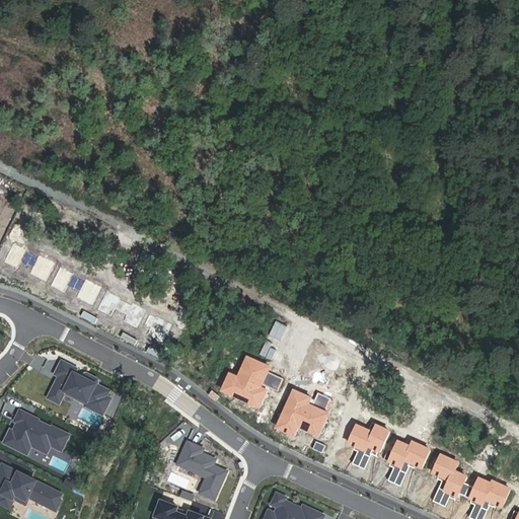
[(26,250),(13,244),(5,262),(18,268),(26,250)]
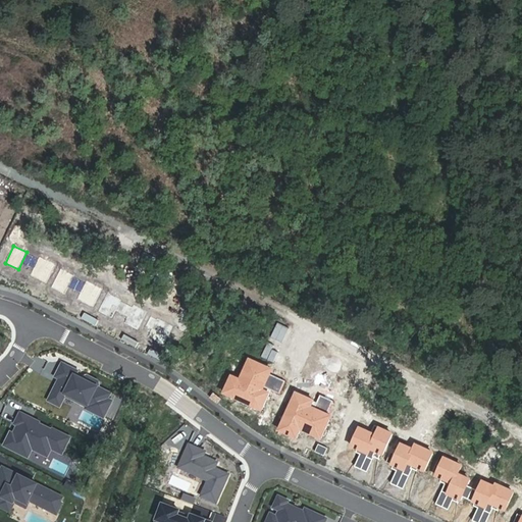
[(54,266),(39,258),(31,275),(46,282),(54,266)]
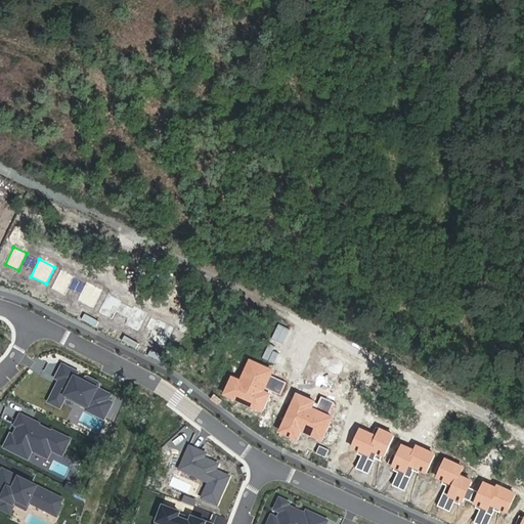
[(75,277),(60,270),(52,290),(66,296),(75,277)]
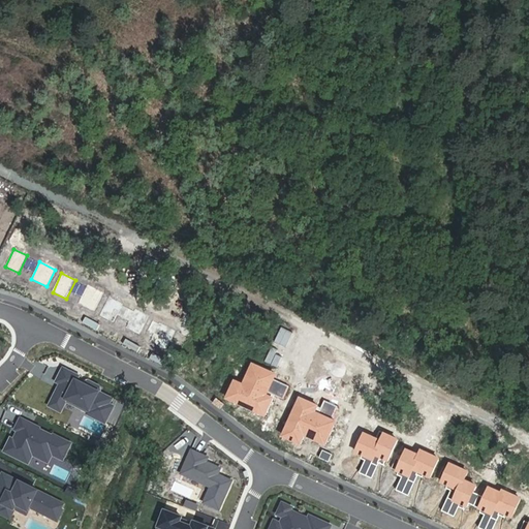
[(102,292),(88,285),(79,304),(94,311),(102,292)]
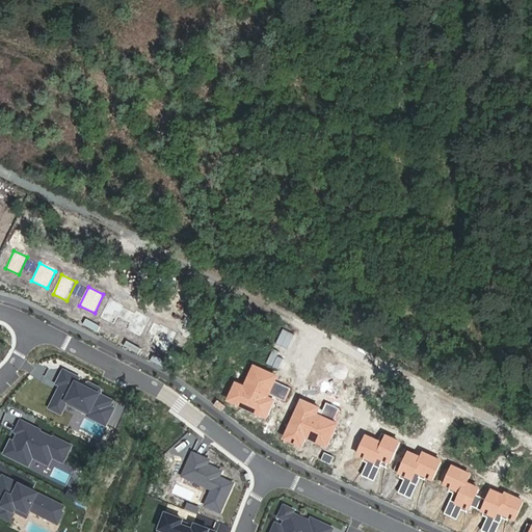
[(117,317),(130,323),(127,328),(140,335),(148,319),(149,317),(136,311),(135,313),(122,307),(123,304),(110,298),(100,318),(113,324),(117,317)]
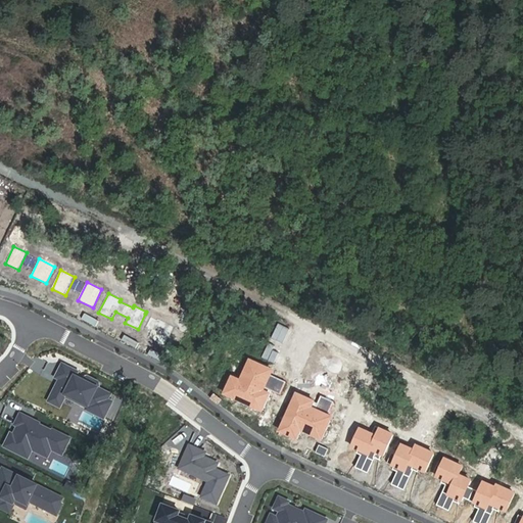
[(269,374),(270,370),(250,361),(242,378),(240,381),(232,377),(226,393),(263,412),(271,394),(273,391),(281,395),(286,382),(271,375),(269,374)]
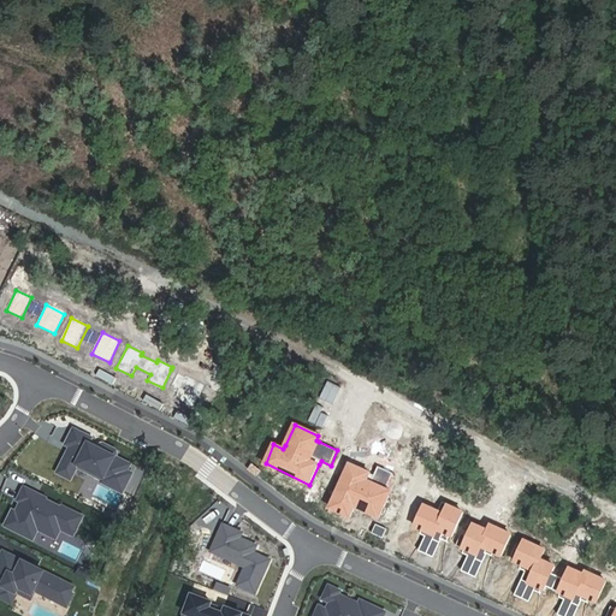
[(104,444),(99,445),(98,448),(90,443),(92,442),(93,439),(73,430),(66,445),(70,448),(61,465),(76,472),(78,467),(104,479),(101,483),(122,493),(132,474),(128,471),(131,465),(116,457),(117,455),(116,450),(104,444)]
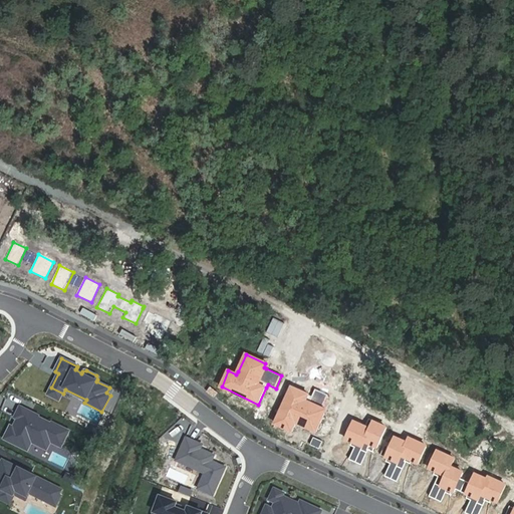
[(211,387),(208,392),(216,398),(219,394),(211,387)]
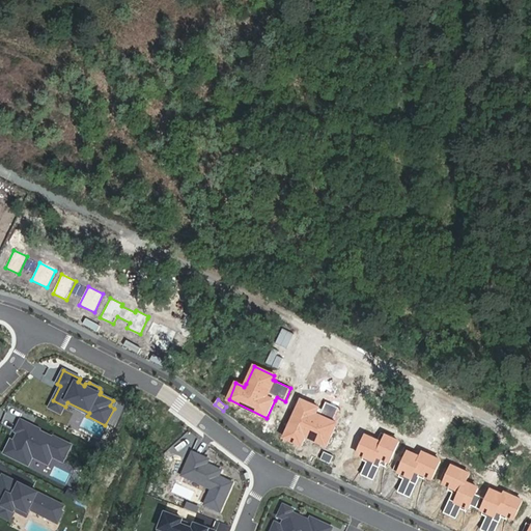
[(61,414),(65,407),(53,400),(49,408),(61,414)]
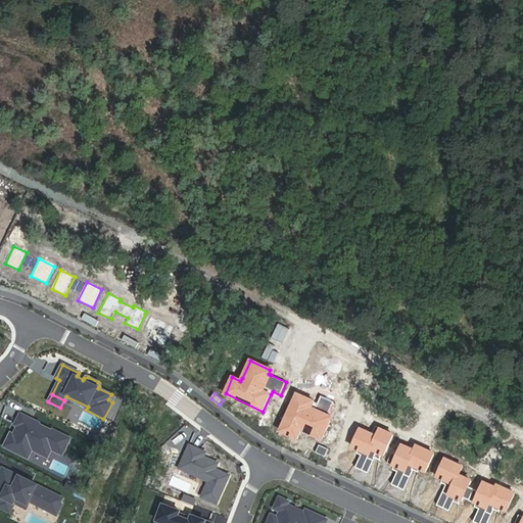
[(324,435),(331,421),(327,419),(329,414),(334,401),(322,395),(318,403),(302,396),(300,400),(295,398),(282,428),(287,430),(285,435),(297,440),(301,431),(317,438),(319,432),(324,435)]
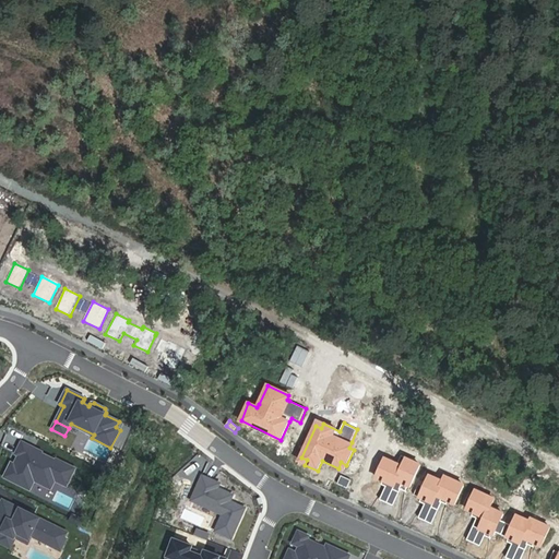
[(45,451),(23,441),(16,455),(19,458),(15,464),(13,462),(6,476),(33,490),(36,482),(54,489),(58,480),(69,486),(78,466),(58,458),(57,460),(44,453),(45,451)]
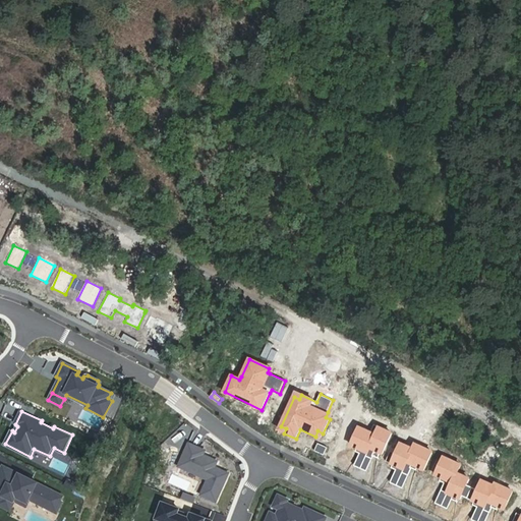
[(351,446),(357,449),(367,454),(366,456),(373,459),(374,457),(379,459),(380,459),(392,433),(380,427),(381,426),(374,424),(370,432),(359,427),(351,446)]
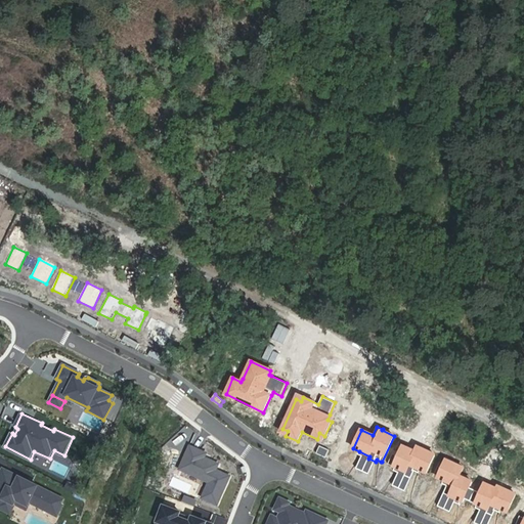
[(93,440),(103,444),(105,439),(96,434),(93,440)]
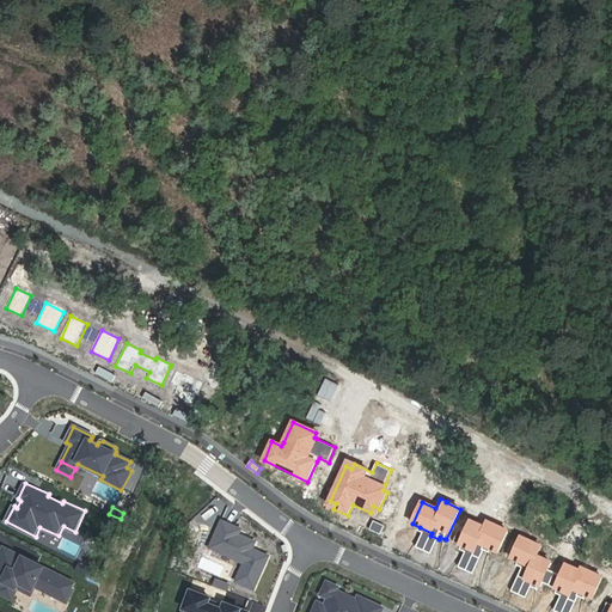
[(240,530),(221,521),(210,548),(245,563),(237,582),(255,589),(268,557),(252,550),(256,542),(239,534),(240,530)]
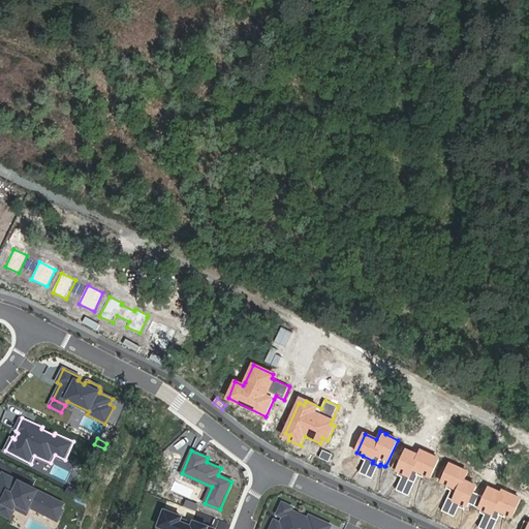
[(392,469),(399,472),(410,477),(408,480),(415,484),(418,476),(419,473),(425,475),(431,477),(439,459),(422,452),(419,456),(407,450),(403,461),(397,459),(392,469)]
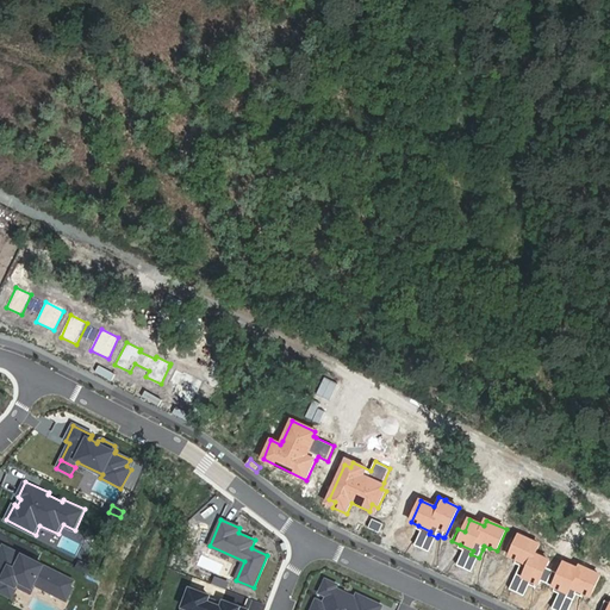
[(430,531),(418,526),(416,529),(422,531),(415,547),(430,554),(437,537),(429,534),(430,531)]
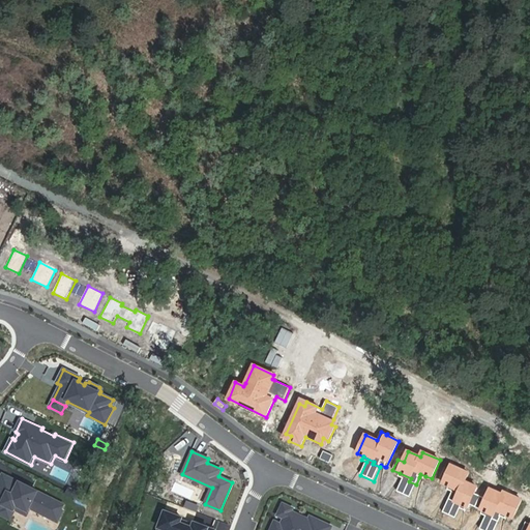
[(452,492),(448,499),(462,505),(467,507),(468,508),(470,505),(482,511),(494,516),(493,520),(498,522),(500,517),(502,513),(507,516),(513,519),(522,500),(504,492),(503,495),(491,490),(487,499),(475,493),(477,488),(465,481),(469,473),(451,465),(443,484),(448,487),(453,489),(452,492)]
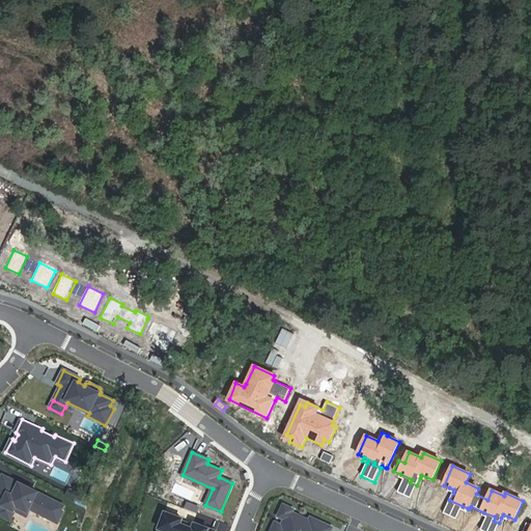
[(412,479),(400,474),(399,477),(403,479),(398,493),(411,499),(417,485),(410,482),(412,479)]
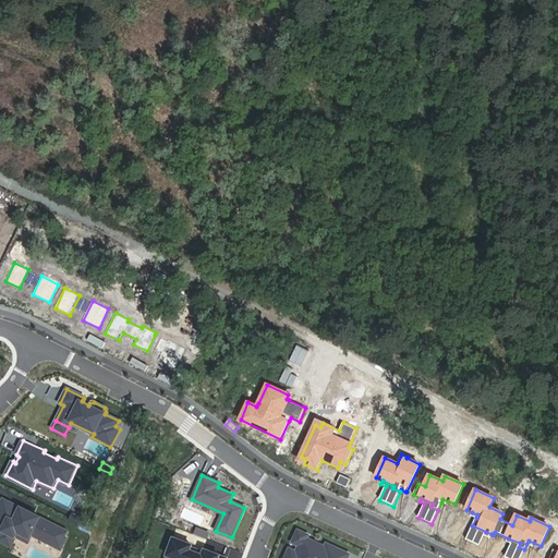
[(69,533),(4,500),(0,509),(0,537),(1,538),(0,541),(12,547),(17,534),(32,541),(33,538),(62,552),(68,540),(65,538),(69,533)]
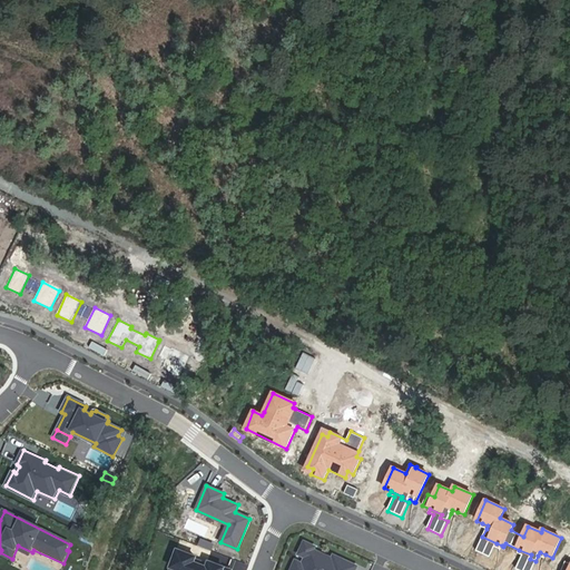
[(497,543),(482,537),(475,552),(490,558),(494,547),(497,543)]
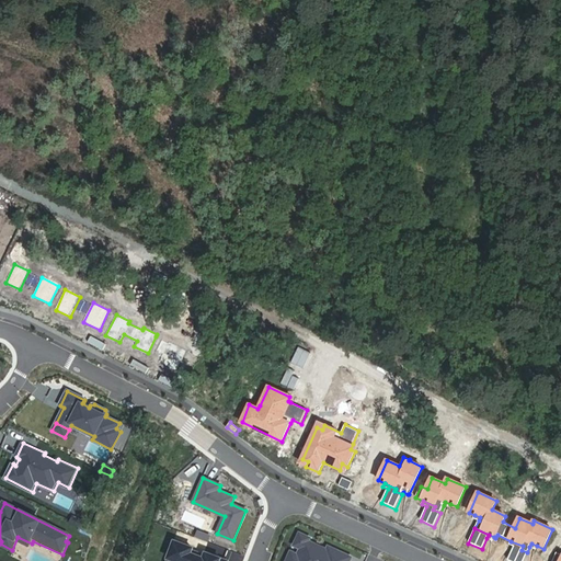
[(310,539),(300,534),(295,546),(301,549),(298,556),(292,552),(287,560),(350,560),(351,558),(336,551),(334,554),(328,551),(309,541),(310,539)]
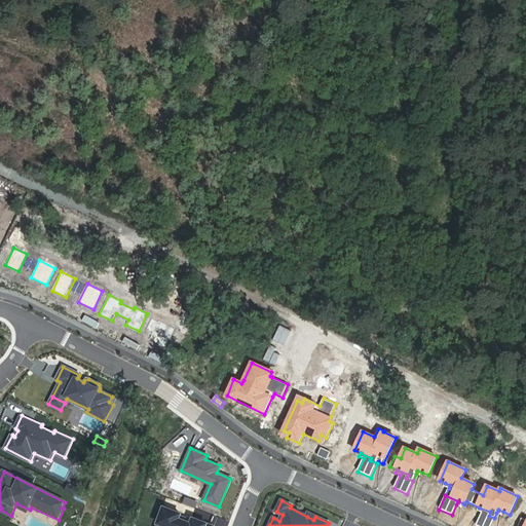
[(215,525),(210,524),(211,523),(194,518),(192,522),(182,518),(184,514),(164,506),(157,525),(215,525)]
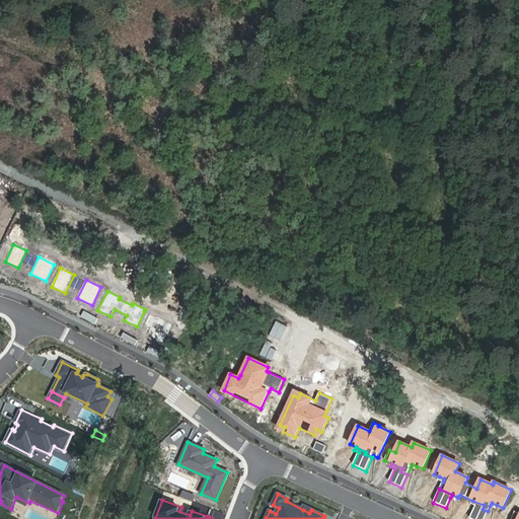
[(484,505),(472,501),(471,504),(475,506),(470,518),(471,518),(484,518),(488,511),(483,509),(484,505)]
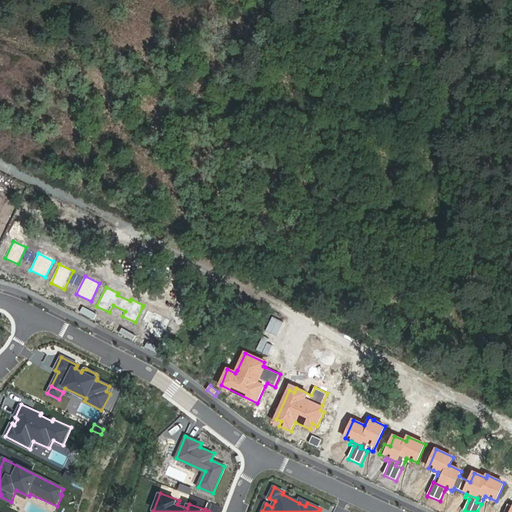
All buildings are outlined.
